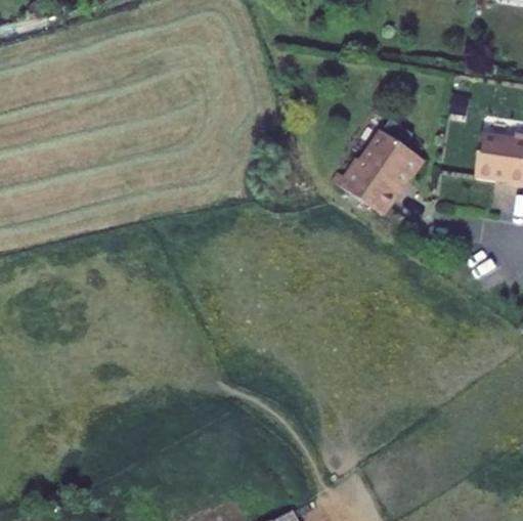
[(343,175),(338,183),(383,214),(400,187),(396,184),(403,174),(407,176),(411,179),(425,159),(382,130),(361,160),(356,156),(343,175)]
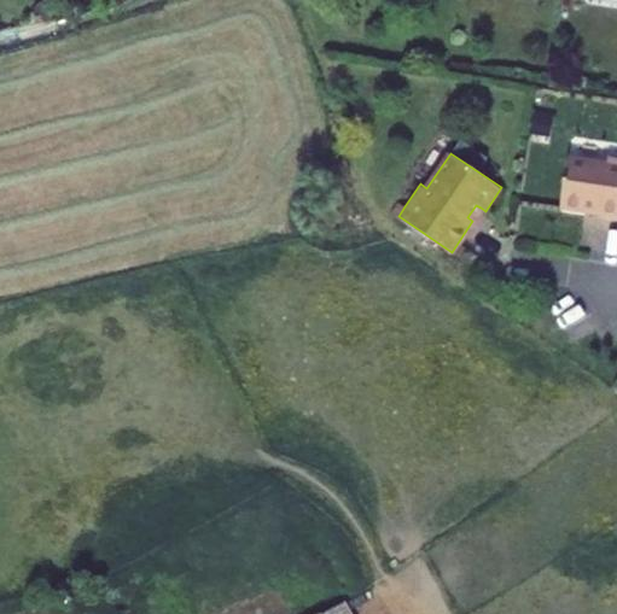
[(598,216),(616,218),(616,156),(607,155),(606,163),(566,157),(559,205),(599,211),(598,216)]
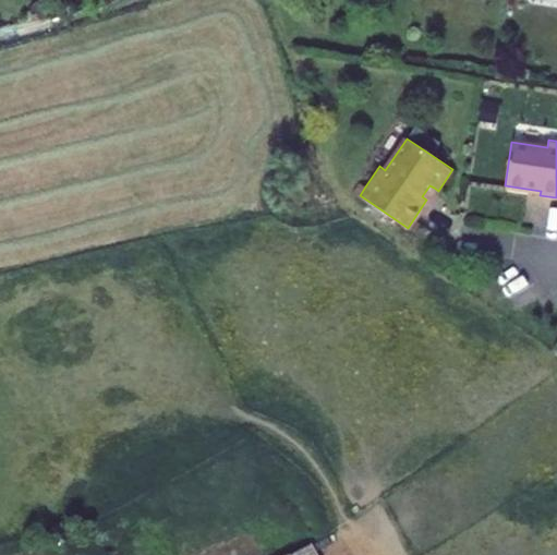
[(359,181),(352,191),(360,195),(365,186),(359,181)]
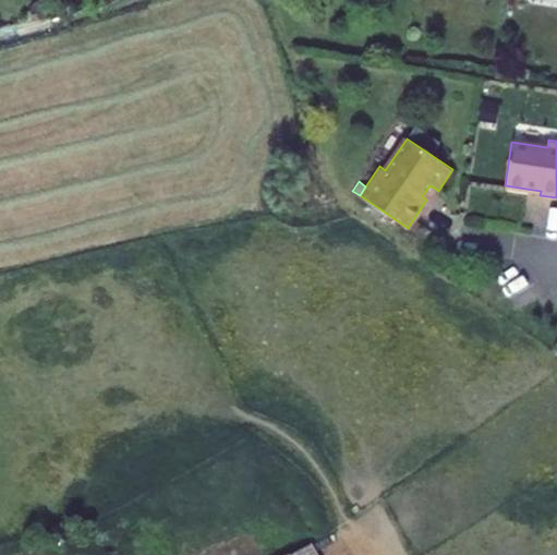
[(422,196),(426,200),(434,188),(430,185),(422,196)]
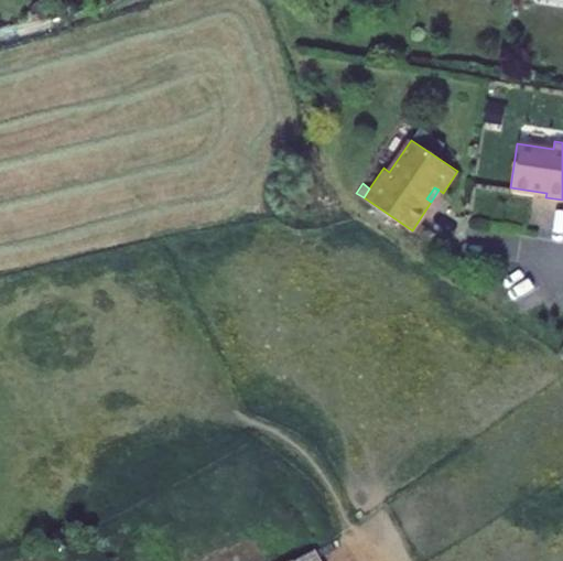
[(318,560),(313,549),(293,560),(318,560)]
